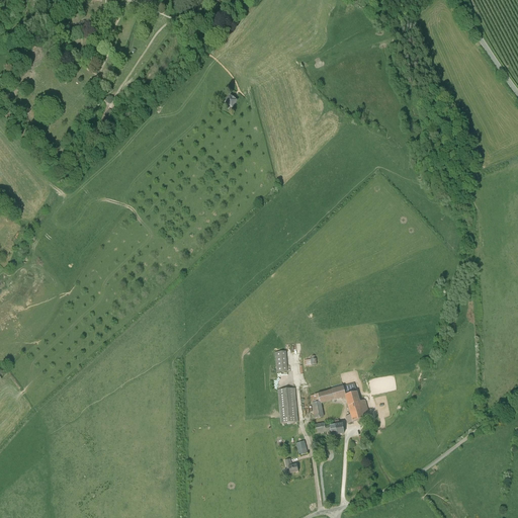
[(227,105),(227,106),(230,108),(231,107),(233,108),(238,101),(230,95),(225,103),(227,105)]
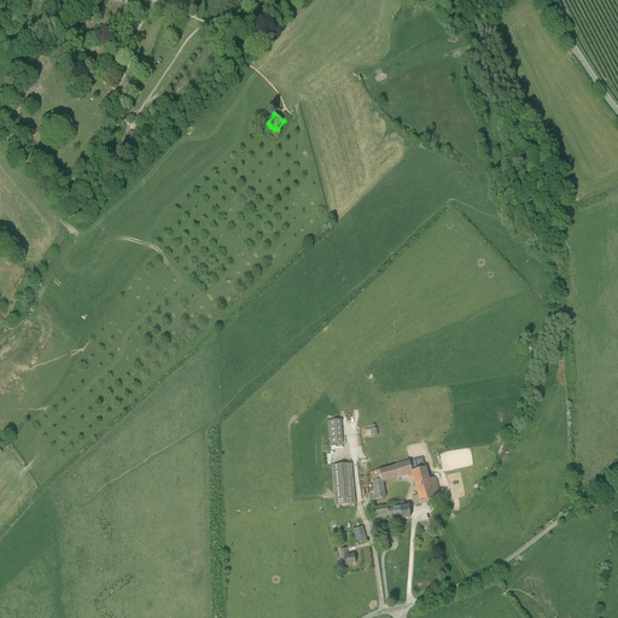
[(127,140),(126,144),(124,143),(121,151),(127,153),(132,146),(129,145),(132,143),(136,134),(130,130),(126,140),(127,140)]
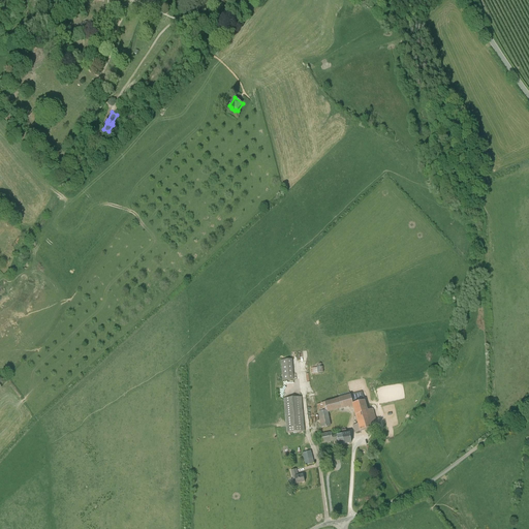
[(292,360),(290,360),(281,361),(283,381),(294,380),(292,360)]
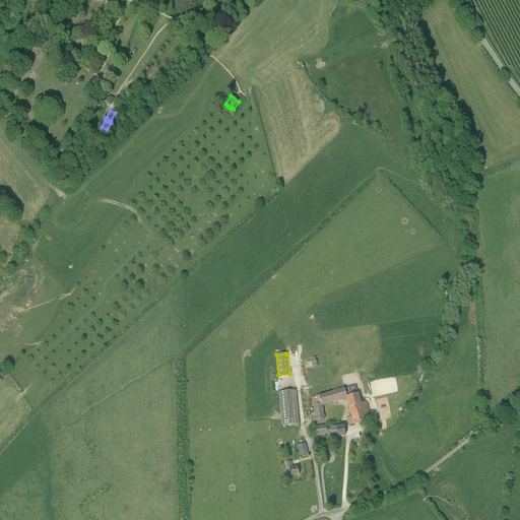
[(317,358),(313,358),(313,361),(306,362),(306,368),(313,367),(318,366),(324,366),(323,360),(318,361),(317,358)]
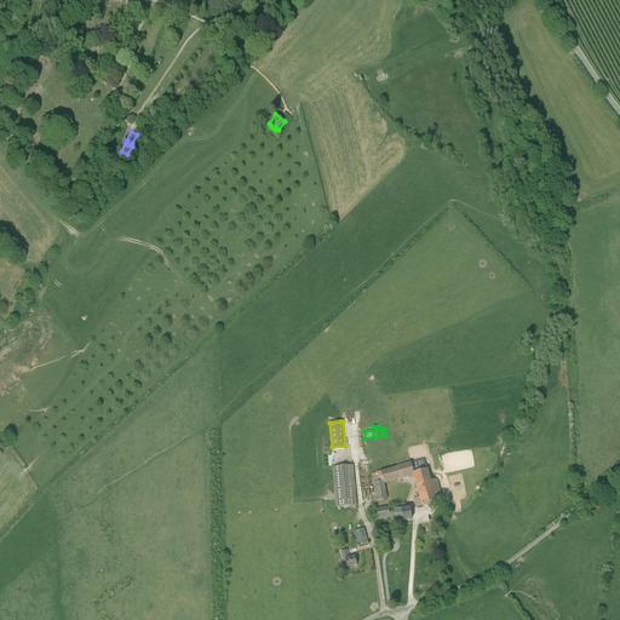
[(436,501),(435,499),(442,497),(437,480),(431,481),(428,470),(425,460),(411,463),(380,471),(380,472),(372,475),(373,480),(373,483),(377,501),(389,500),(385,483),(413,476),(420,499),(414,500),(415,506),(415,507),(417,507),(417,506),(436,501)]
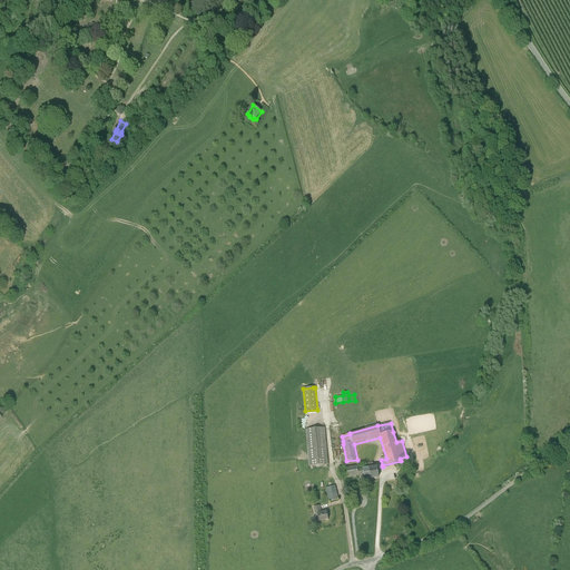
[(328,465),(325,428),(306,430),(308,467),(328,465)]
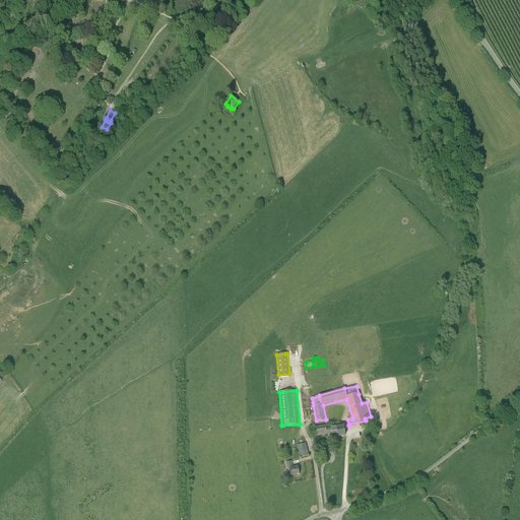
[(334,424),(335,428),(336,427),(337,432),(339,433),(340,437),(345,436),(343,426),(339,427),(339,423),(334,424)]
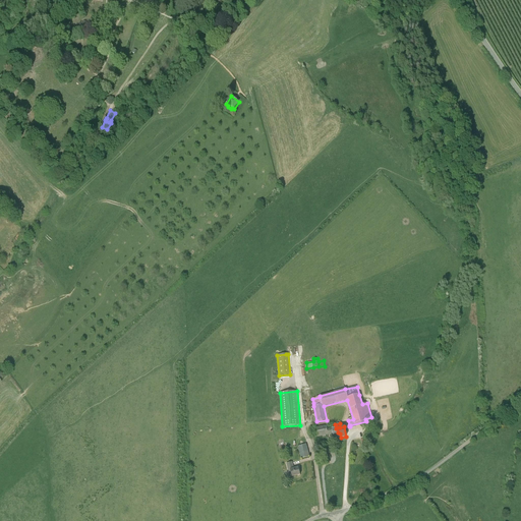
[(311,427),(311,432),(312,438),(328,435),(327,429),(327,426),(316,427),(316,426),(311,427)]
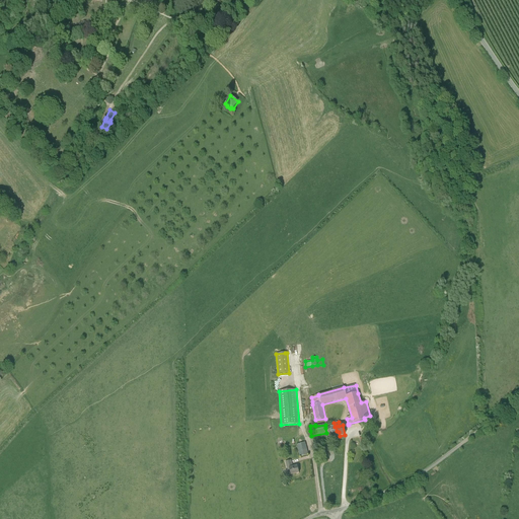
[(325,428),(326,433),(331,432),(331,437),(340,436),(339,432),(337,431),(336,426),(335,427),(325,428)]
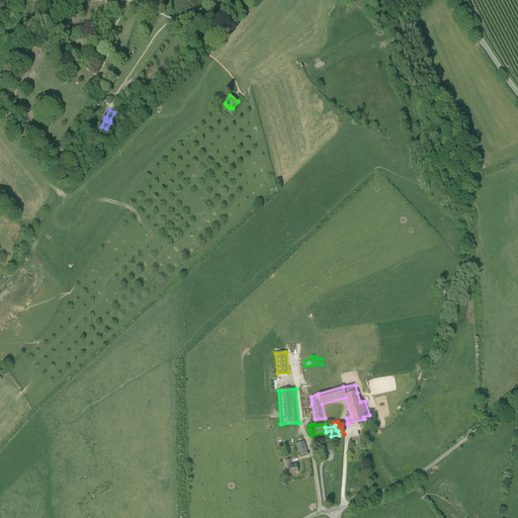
[(305,441),(296,444),(299,455),(308,454),(305,441)]
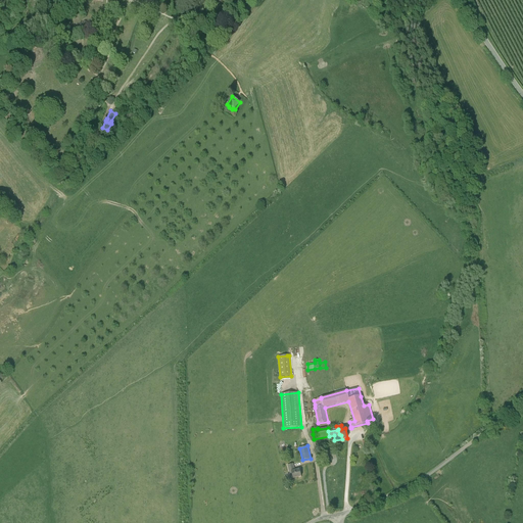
[(287,465),(291,479),(301,476),(299,469),(295,470),(294,464),(287,465)]
